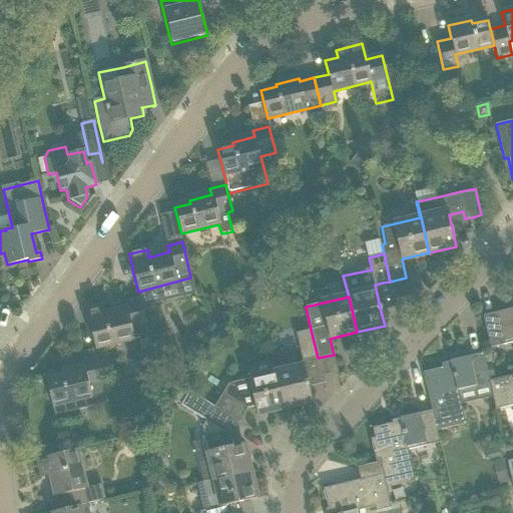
[(86,312),(90,331),(95,349),(147,335),(144,320),(139,300),(125,304),(126,310),(106,315),(104,307),(86,312)]
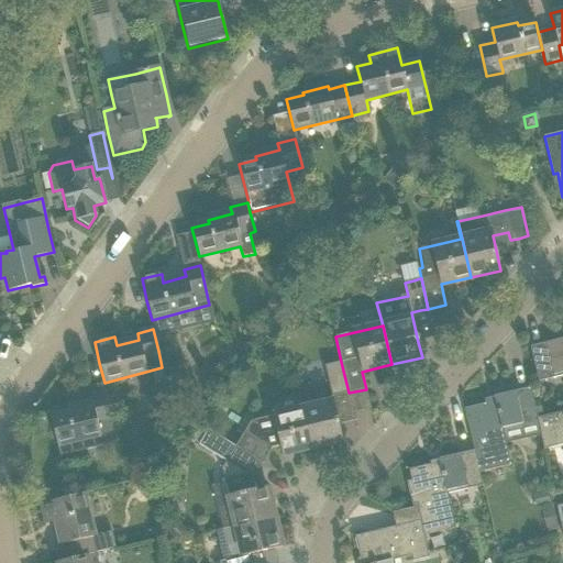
[(562,375),(562,338),(529,346),(537,382),(562,375)]
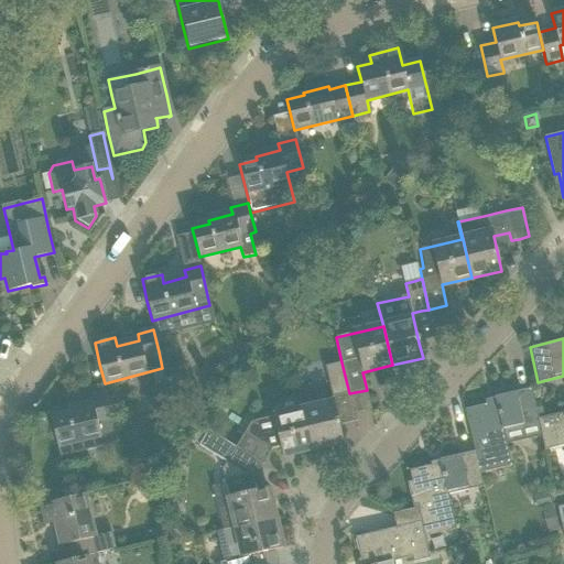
[(342,362),(326,366),(334,398),(349,393),(342,362)]
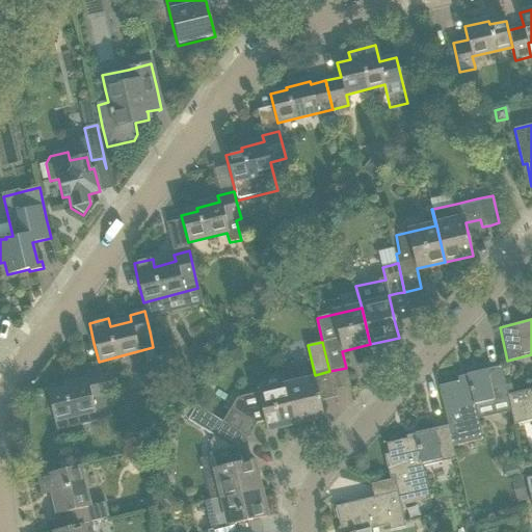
[(437,387),(447,426),(452,446),(482,439),(475,406),(507,399),(508,399),(507,394),(500,366),(466,374),(466,375),(456,377),(457,381),(437,387)]
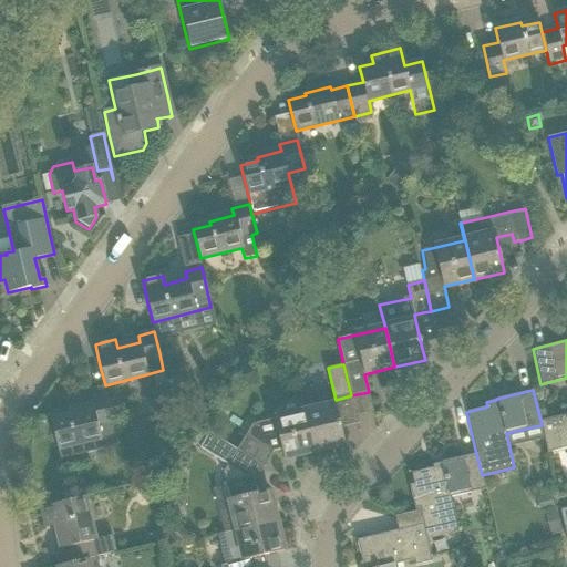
[(327,391),(301,397),(305,412),(313,451),(346,444),(341,428),(337,405),(336,400),(329,401),(327,391)]
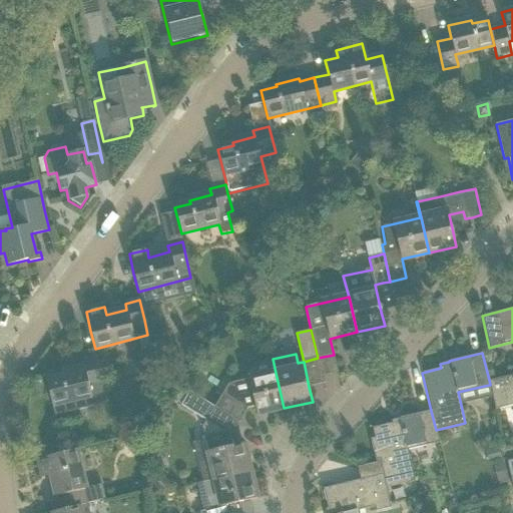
[(62,377),(46,381),(52,406),(54,416),(108,403),(105,393),(101,377),(97,357),(82,361),(83,368),(61,373),(62,377)]
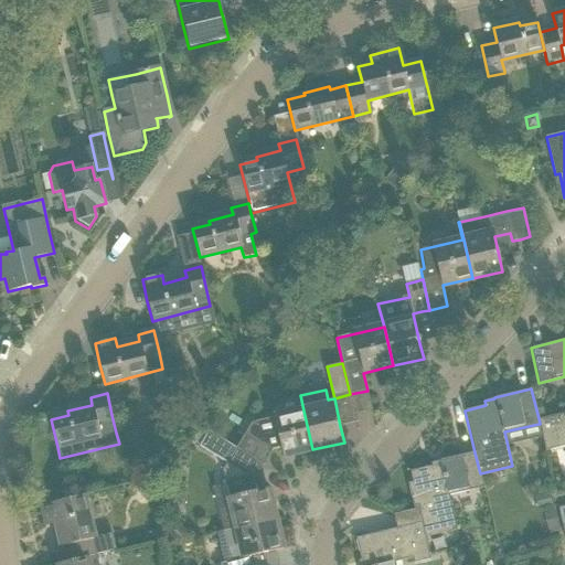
[(251,423),(236,448),(263,465),(272,449),(280,447),(283,456),(312,449),(304,411),(251,423)]
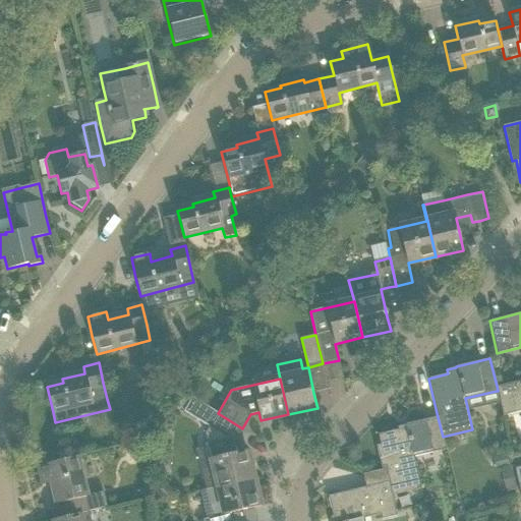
[(520,380),(497,386),(498,391),(497,391),(503,415),(520,411),(520,380)]
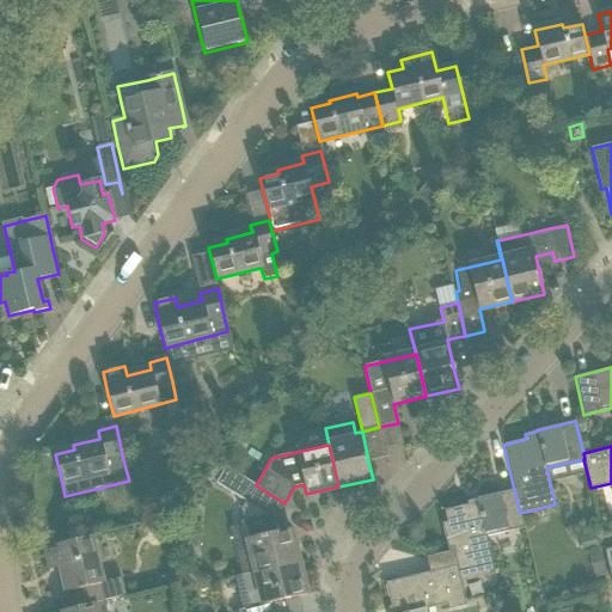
[(225,467),(215,484),(245,501),(245,503),(240,510),(256,574),(298,563),(289,530),(277,532),(275,520),(285,503),(256,485),(225,467)]
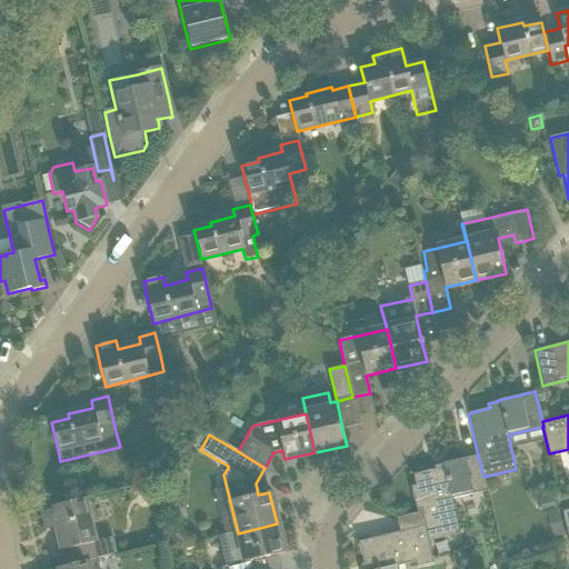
[(420,510),(423,527),(427,540),(459,532),(451,499),(487,490),(483,477),(478,456),(442,463),(442,465),(433,467),(435,470),(412,475),(415,487),(411,488),(416,510),(420,510)]
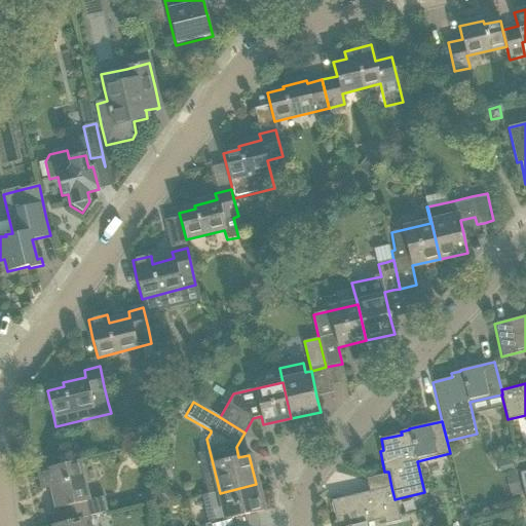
[(511,458),(500,460),(503,473),(513,470),(511,458)]
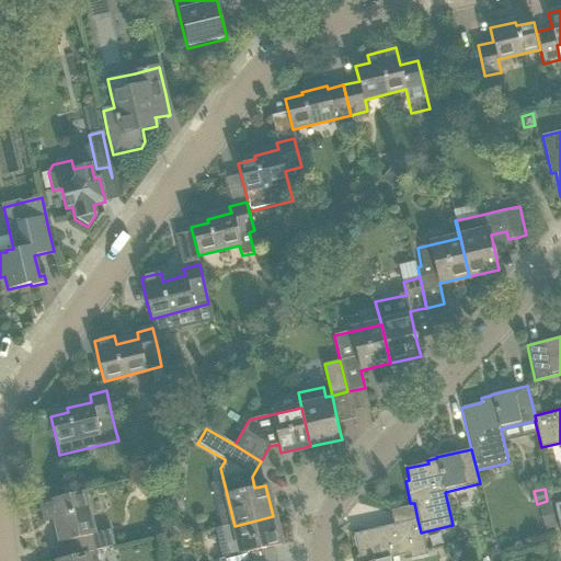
[(63,497),(42,503),(46,522),(55,521),(60,541),(53,544),(57,560),(67,558),(86,554),(95,551),(98,551),(114,547),(111,531),(94,536),(83,492),(63,497)]
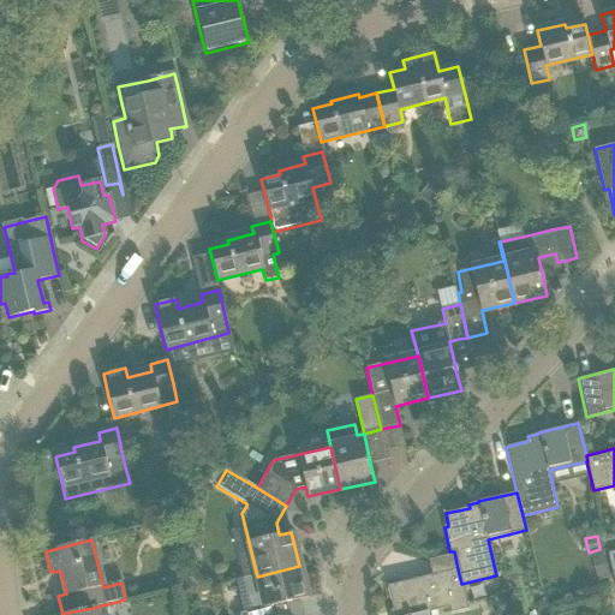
[(602,554),(591,556),(596,578),(608,575),(602,554)]
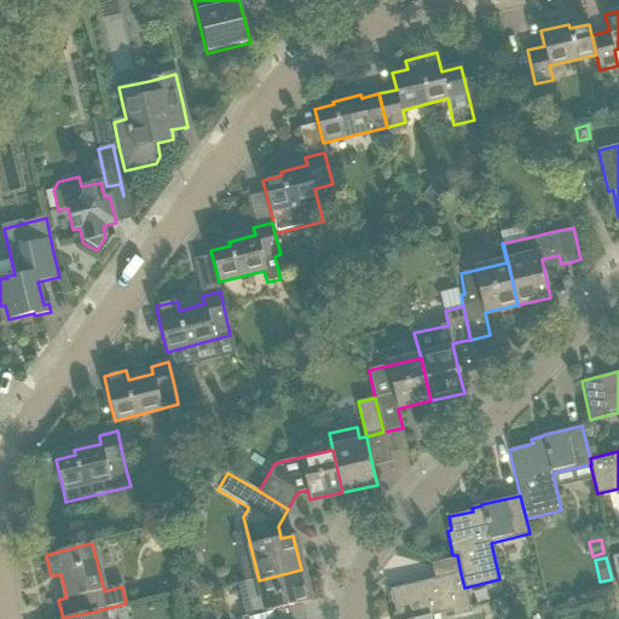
[(241,618),(239,618),(275,618),(273,611),(310,602),(301,570),(259,580),(259,582),(239,586),(248,618),(241,618)]
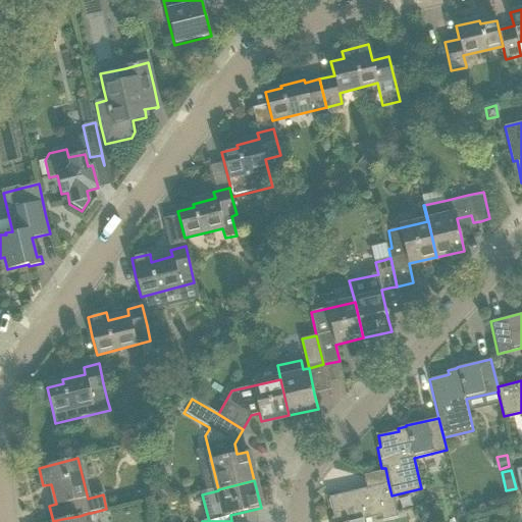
[(147,483),(141,489),(141,498),(154,498),(153,482),(147,483)]
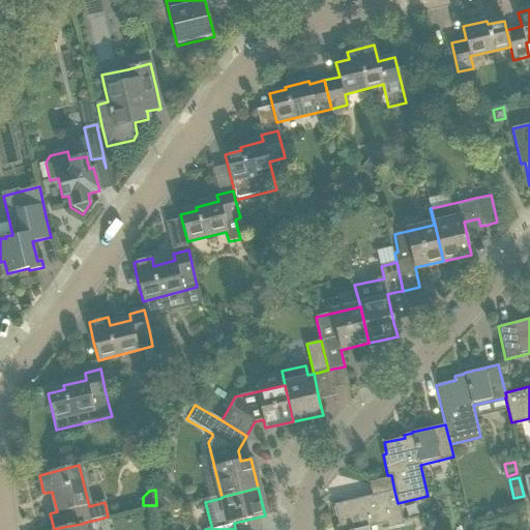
[(372,496),(333,505),(339,525),(336,526),(336,529),(372,529),(371,527),(386,523),(387,529),(403,525),(402,520),(398,503),(394,491),(372,496)]
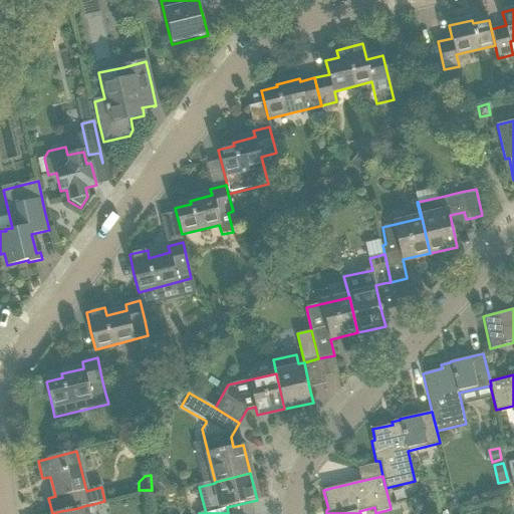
[(158,477),(154,481),(154,487),(161,494),(170,484),(163,478),(158,477)]
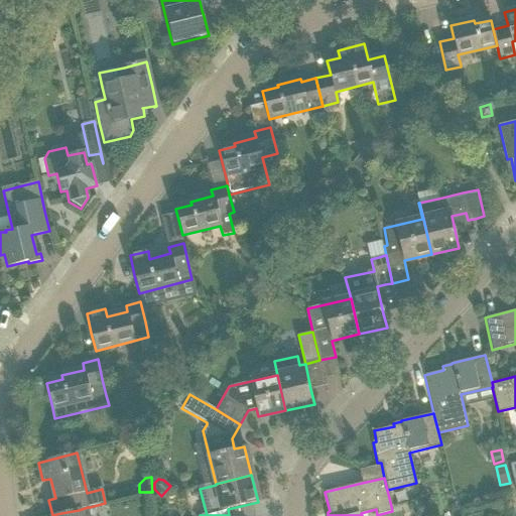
[(90,515),(88,507),(79,510),(61,513),(52,515),(51,515),(90,515)]
